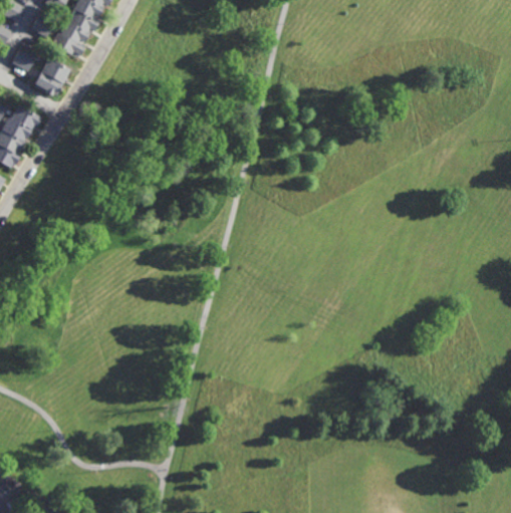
[(14,0),(27,7),(19,22),(3,13),(9,0),(14,0)]
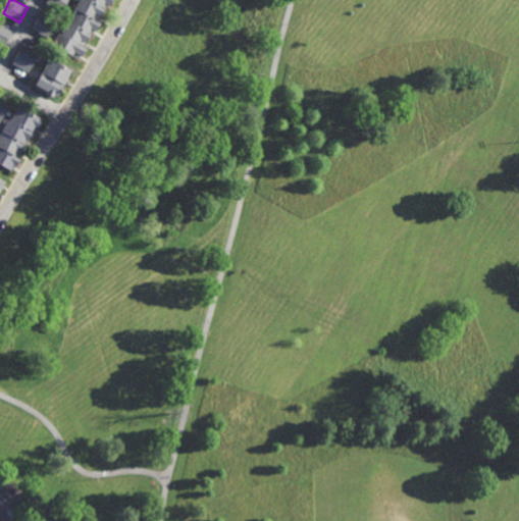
[(69,0),(63,12),(47,3),(48,0),(69,0)]
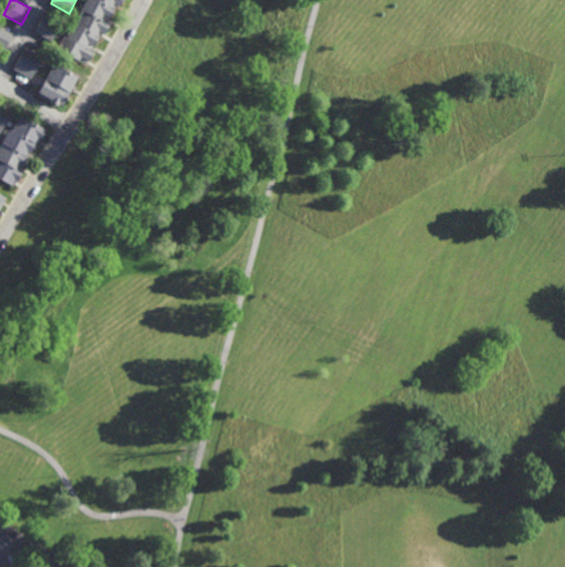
[(122,0),(118,9),(114,8),(107,22),(110,23),(102,38),(100,37),(92,50),(94,51),(88,64),(58,49),(66,36),(68,37),(76,22),(78,24),(84,11),(82,10),(88,0),(122,0)]
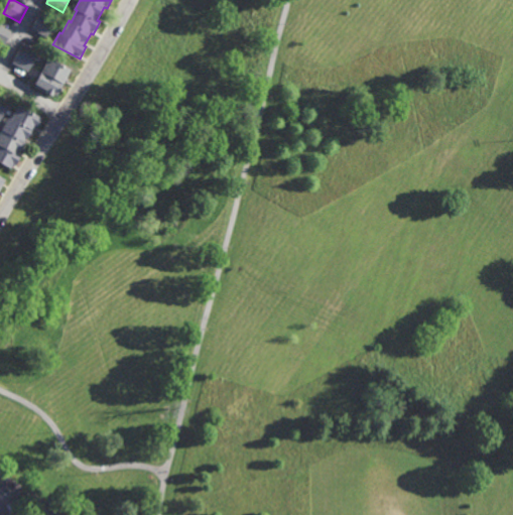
[(48,37),(32,28),(40,13),(56,22),(48,37)]
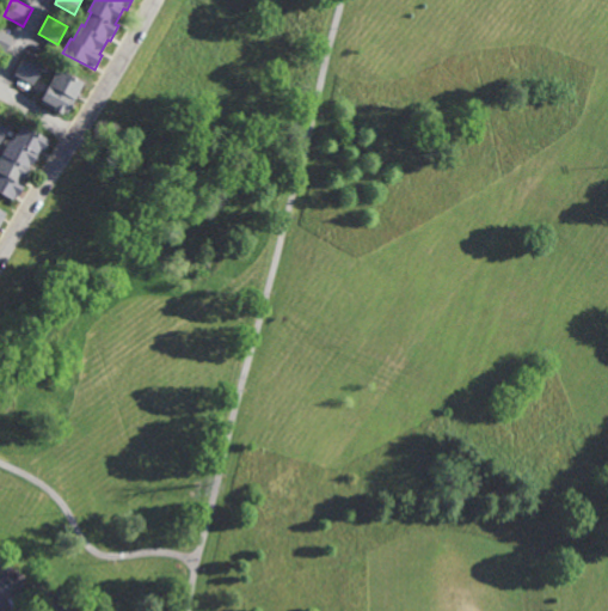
[(6,55),(0,52),(0,29),(16,37),(6,55)]
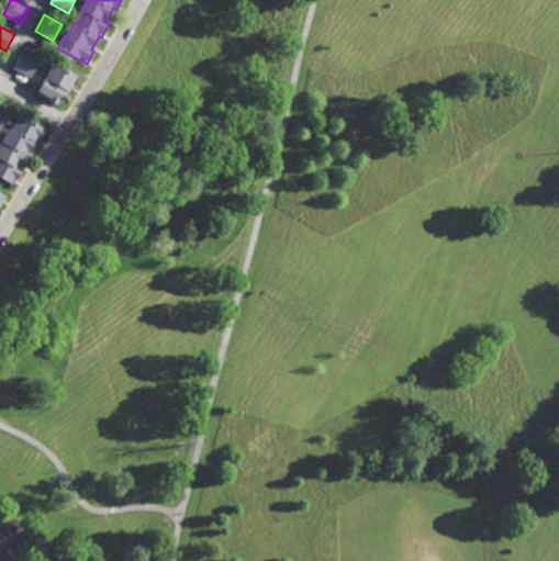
[(32,78),(14,68),(24,53),(41,63),(32,78)]
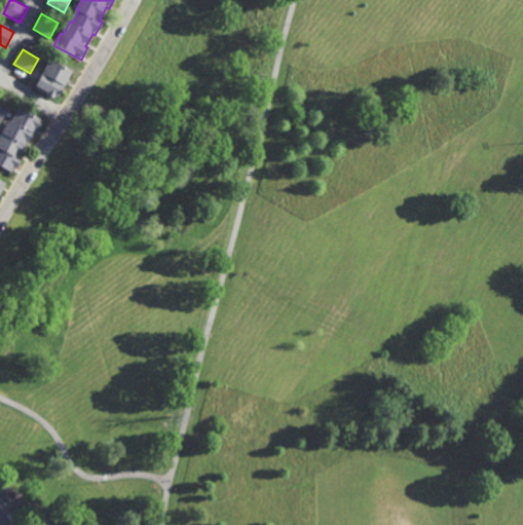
[(58,99),(53,97),(52,99),(47,96),(48,94),(36,86),(50,60),(72,72),(58,99)]
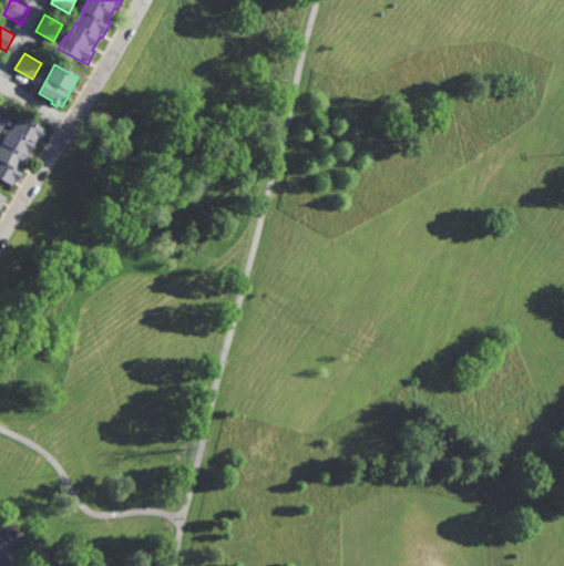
[(0,134),(0,113),(9,119),(0,134)]
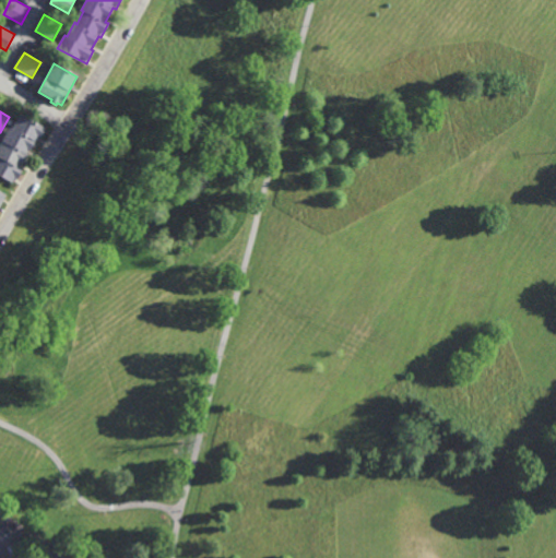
[(45,129),(40,139),(37,137),(30,151),(26,149),(25,152),(27,154),(22,164),(20,163),(18,167),(22,169),(16,179),(14,178),(12,182),(0,175),(0,146),(10,127),(12,129),(20,115),(45,129)]
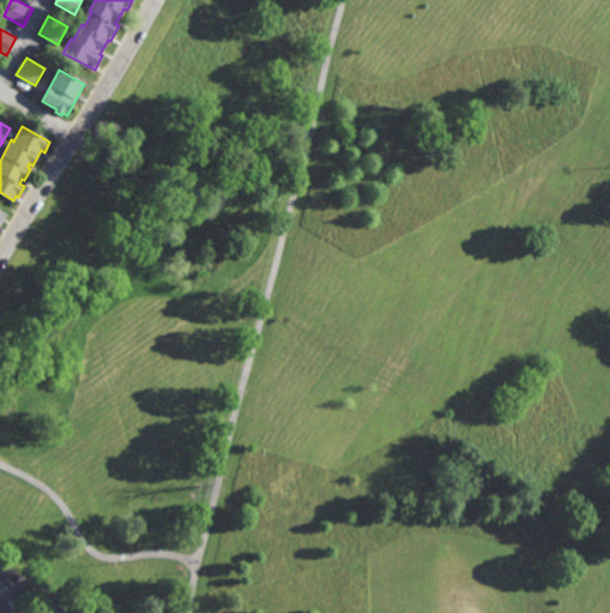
All buildings are outlined.
